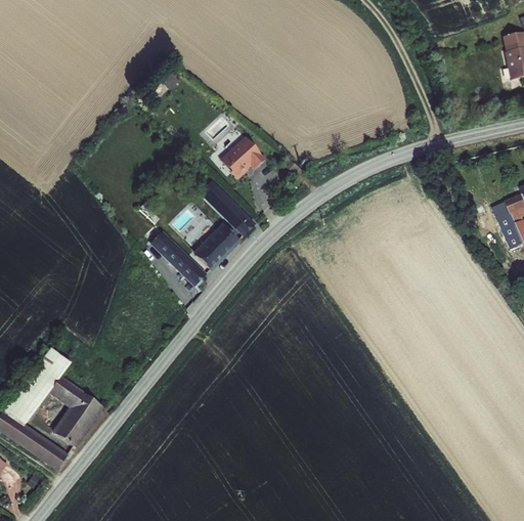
[(510,79),(523,75),(523,30),(503,35),(506,50),(504,50),(510,79)]
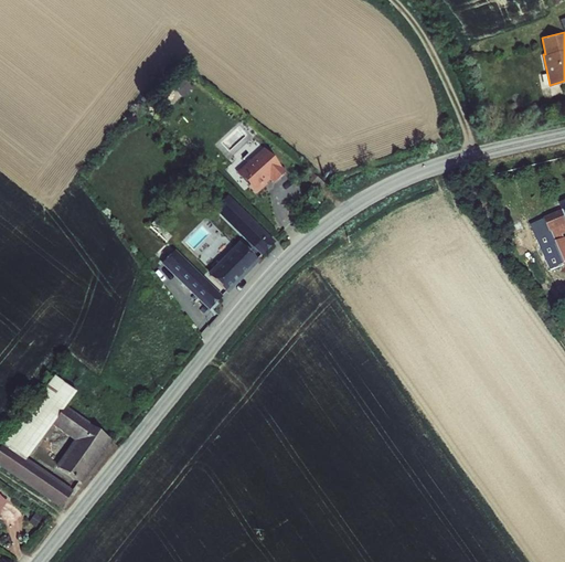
[(253,183),(251,186),(257,192),(267,182),(267,181),(270,178),(274,182),(287,170),(283,166),(281,166),(264,146),(240,169),(253,183)]
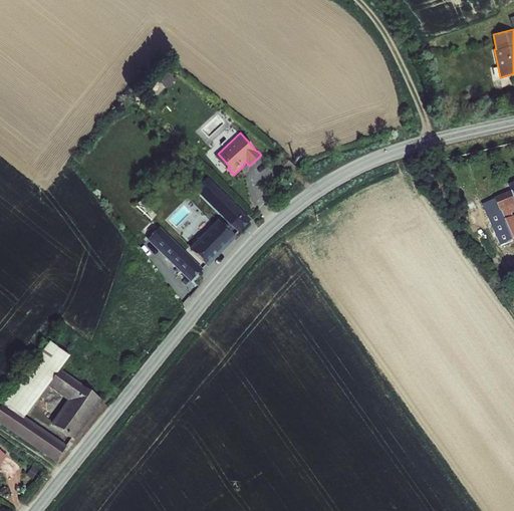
[(230,167),(218,154),(216,156),(228,169),(230,167)]
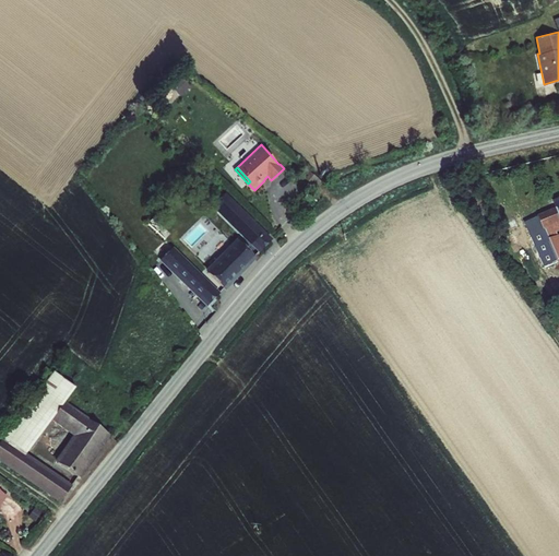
[(308,180),(318,188),(322,181),(313,174),(308,180)]
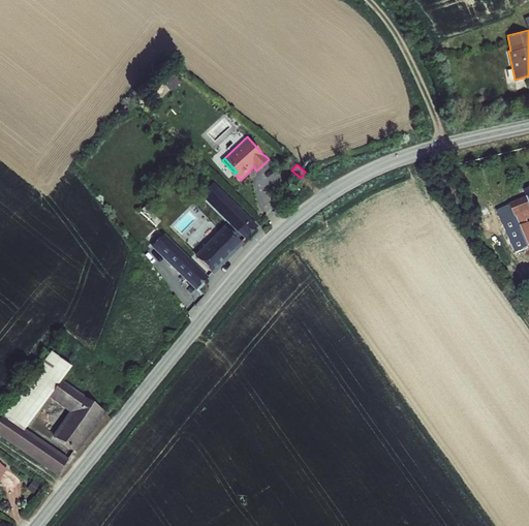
[(201,195),(246,238),(250,234),(253,230),(258,225),(214,182),(201,195)]
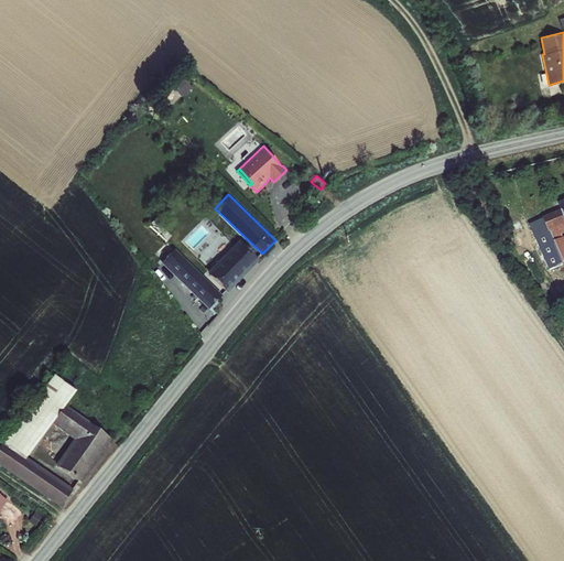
[(543,217),(549,230),(550,230),(563,261),(563,263),(563,236),(562,234),(563,232),(563,200),(559,203),(562,209),(543,217)]
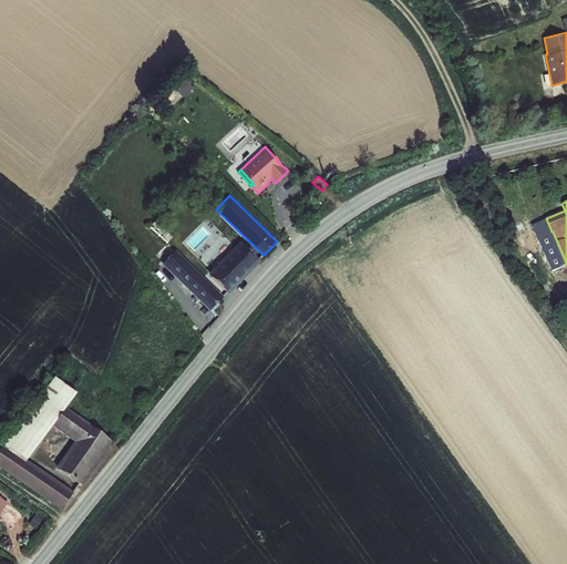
[(550,269),(566,263),(553,232),(552,232),(546,218),(532,225),(550,269)]
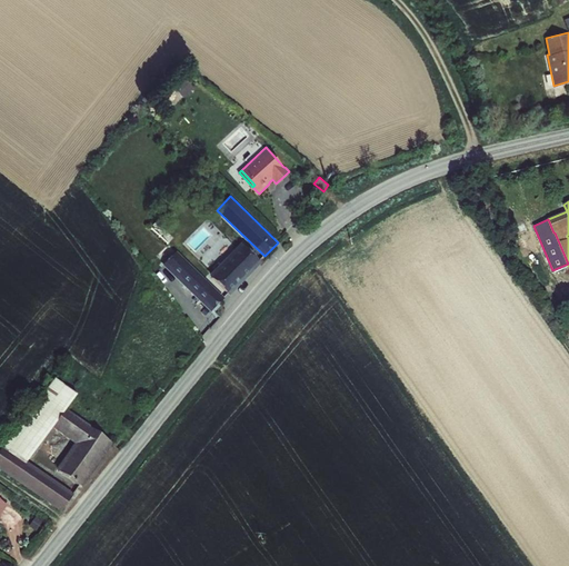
[(209,275),(230,295),(261,262),(242,244),(209,275)]
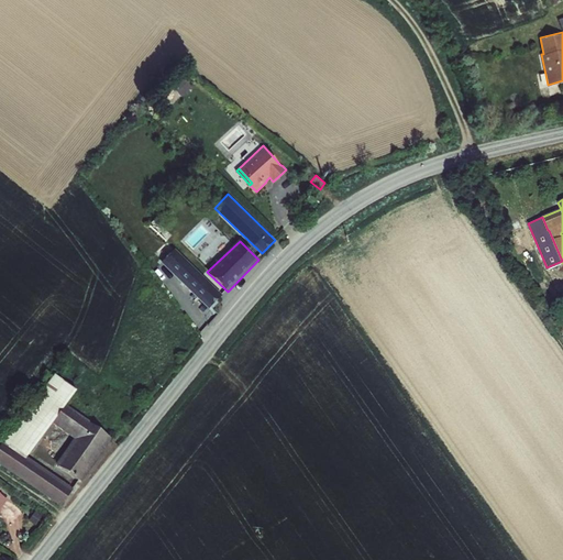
[(199,253),(209,263),(220,252),(212,244),(209,248),(207,244),(199,253)]
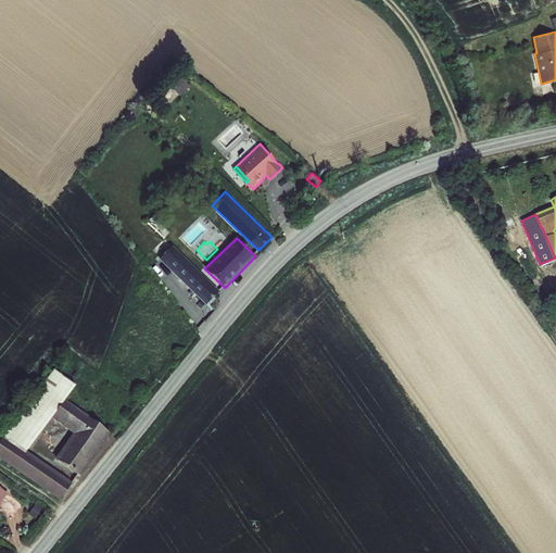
[(214,297),(219,290),(173,244),(159,259),(206,304),(214,297)]
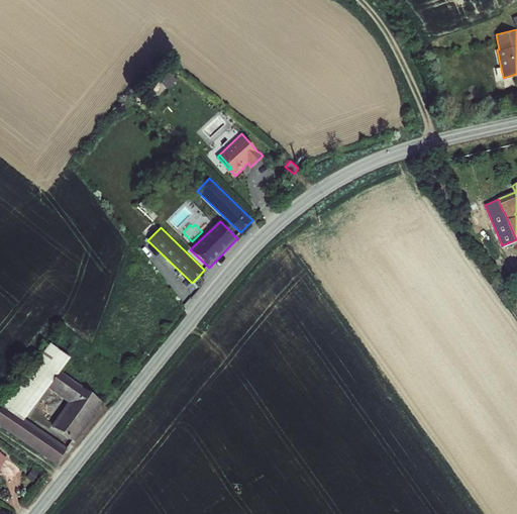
[(199,276),(192,283),(198,288),(199,286),(196,282),(201,277),(199,276)]
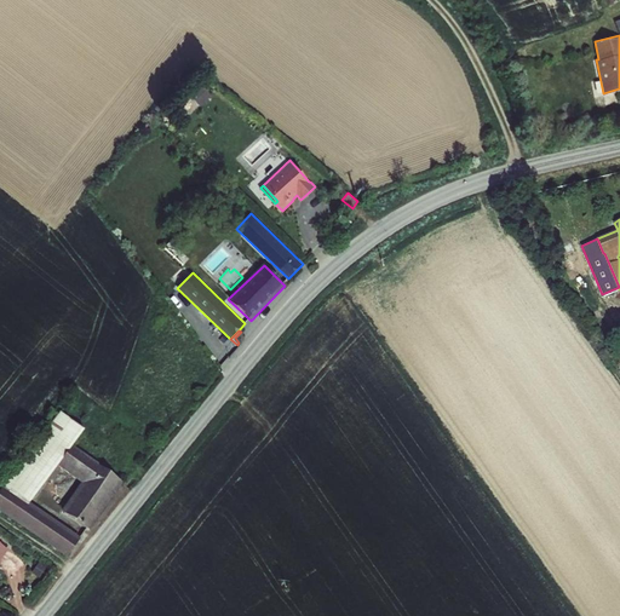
[(85,429),(61,409),(0,489),(0,510),(67,557),(80,537),(29,502),(58,465),(81,482),(61,510),(90,529),(124,481),(98,464),(98,462),(73,444),(85,429)]
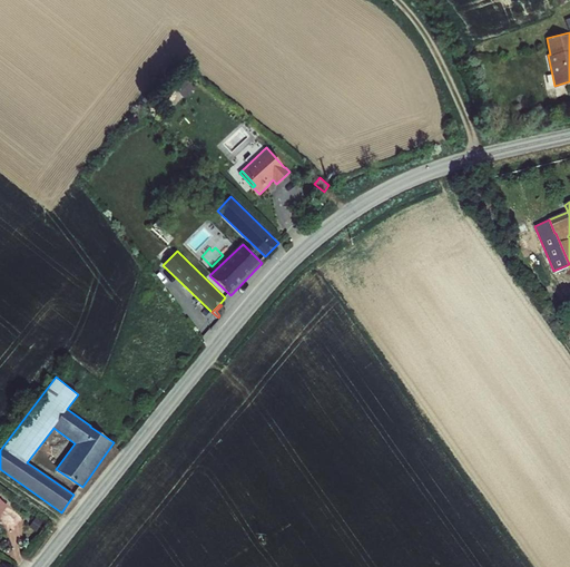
[(42,519),(36,514),(29,524),(36,528),(42,519)]
